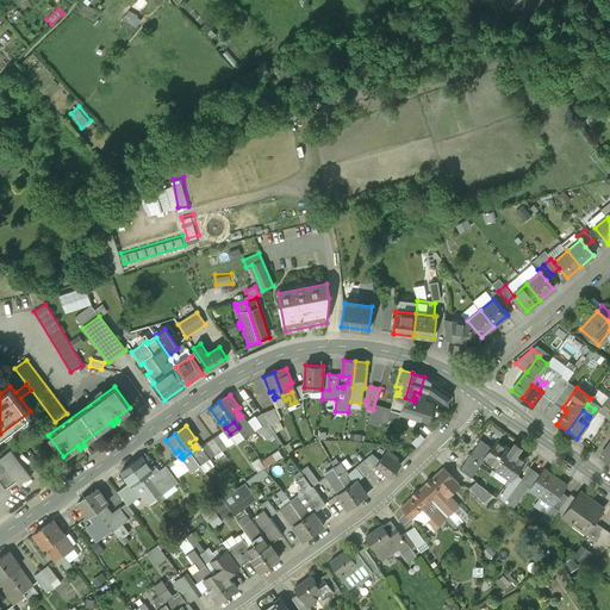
[(481,440),(465,462),(477,471),(486,458),(485,456),(492,447),(481,440)]
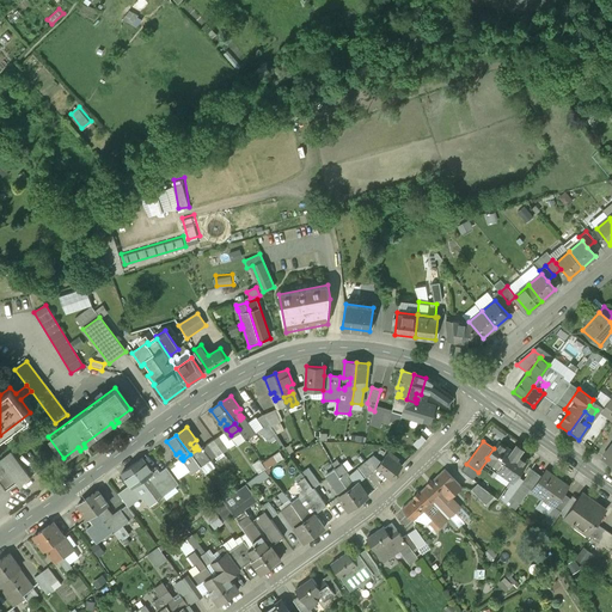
[(527,461),(499,441),(494,448),(487,458),(488,459),(500,467),(497,471),(510,481),(513,482),(518,476),(527,461)]
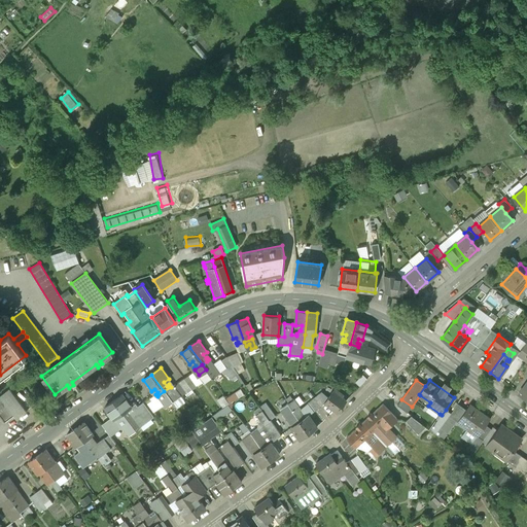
[(171,387),(164,391),(167,396),(174,391),(171,387)]
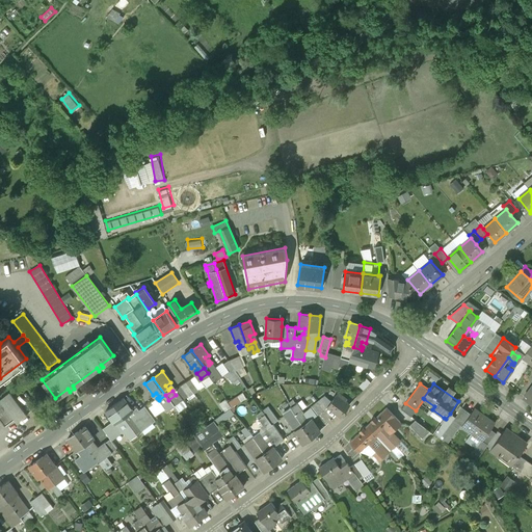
[(9,393),(0,399),(0,420),(4,426),(12,420),(17,424),(27,417),(9,393)]
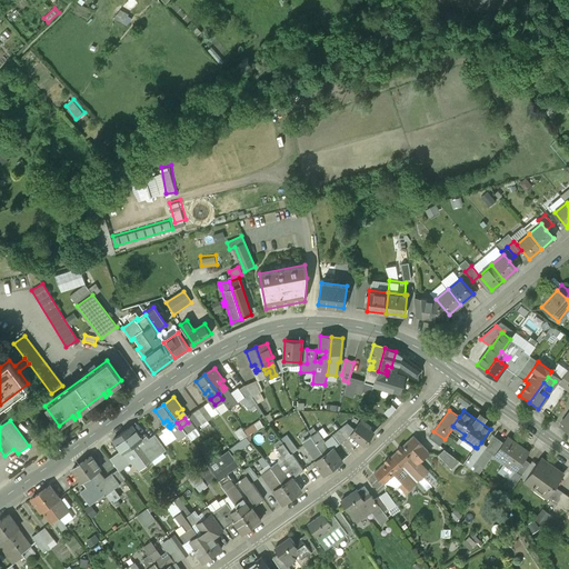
[(362,420),(360,422),(351,435),(365,445),(373,432),(369,429),(370,426),(362,420)]
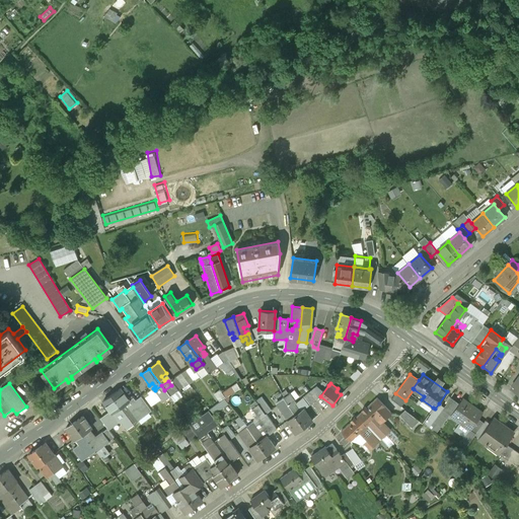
[(129,399),(121,389),(112,395),(125,413),(133,424),(147,414),(140,403),(139,404),(136,399),(133,396),(129,399)]
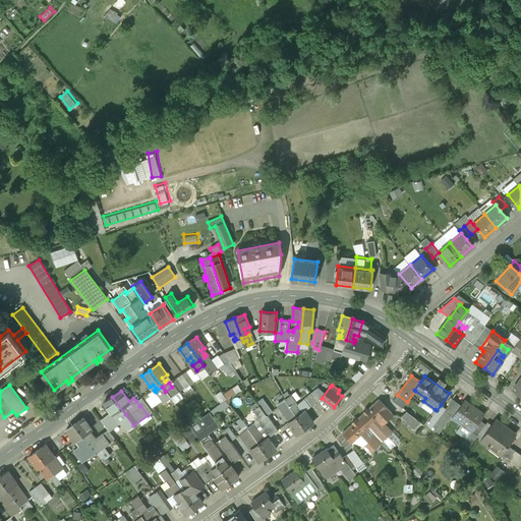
[(407,402),(397,395),(393,400),(403,408),(407,402)]
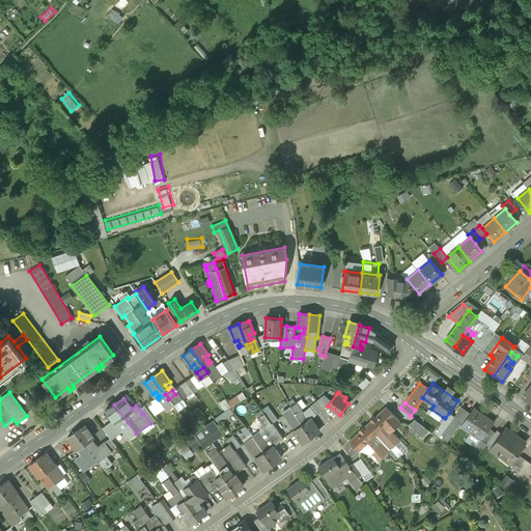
[(114,404),(106,411),(114,422),(117,419),(120,423),(118,424),(120,427),(128,422),(114,404)]
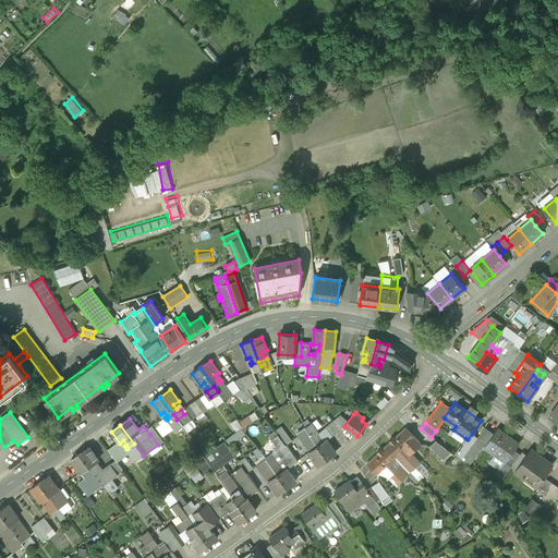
[(164,441),(152,425),(146,429),(149,435),(150,434),(158,445),(164,441)]
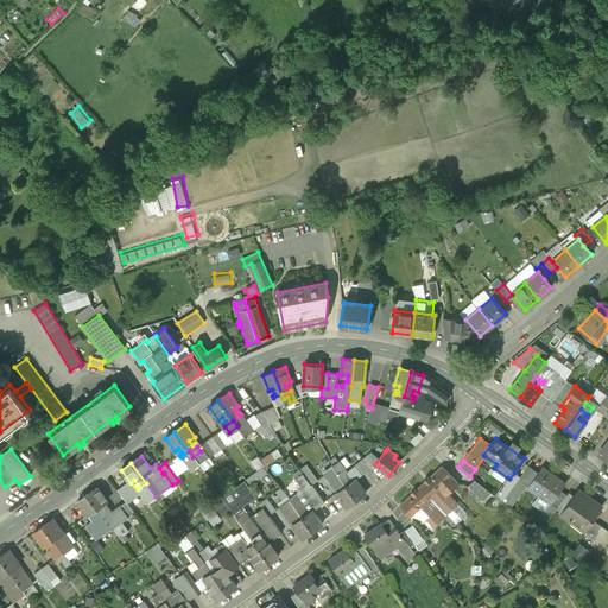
[(317,481),(306,466),(299,470),(302,474),(303,474),(310,485),(311,485),(317,481)]
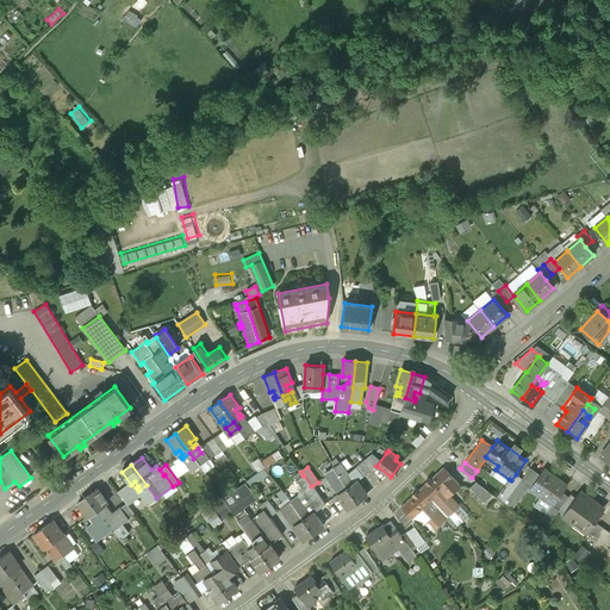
[(522,479),(520,481),(530,489),(541,474),(530,467),(522,479)]
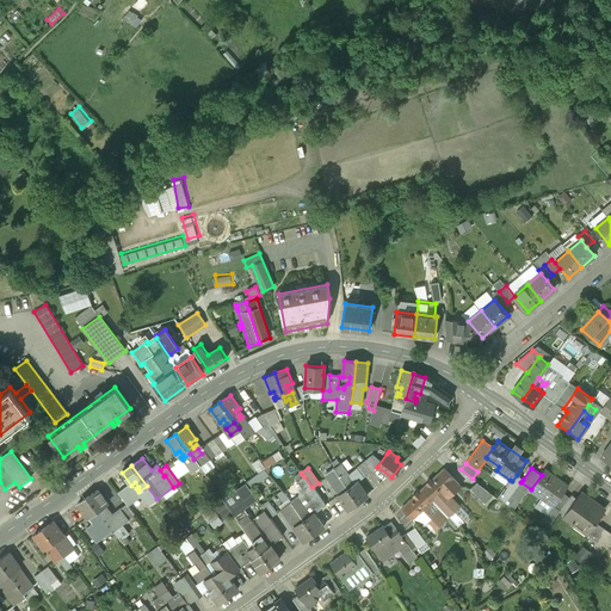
[(444,469),(423,488),(449,516),(460,506),(449,494),(457,486),(460,488),(461,487),(444,469)]
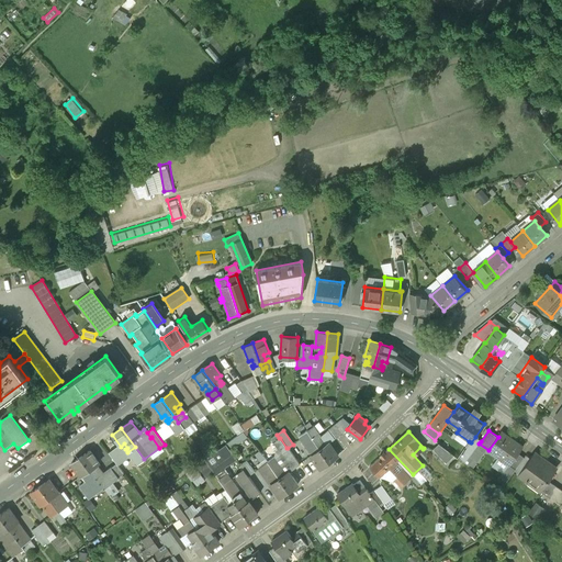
[(523,448),(502,433),(498,437),(489,450),(498,458),(492,467),(503,474),(509,465),(510,465),(518,453),(523,448)]
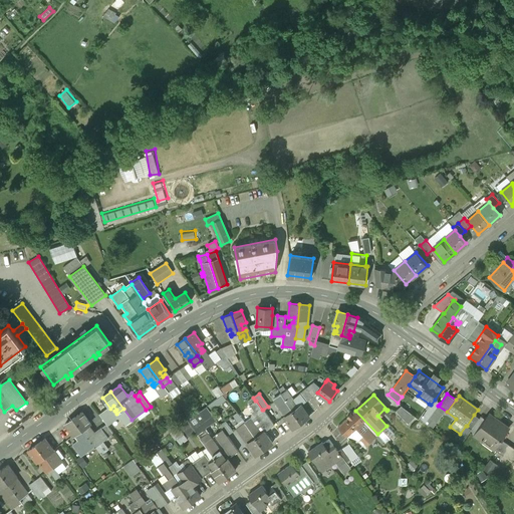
[(218,399),(206,407),(210,412),(222,404),(218,399)]
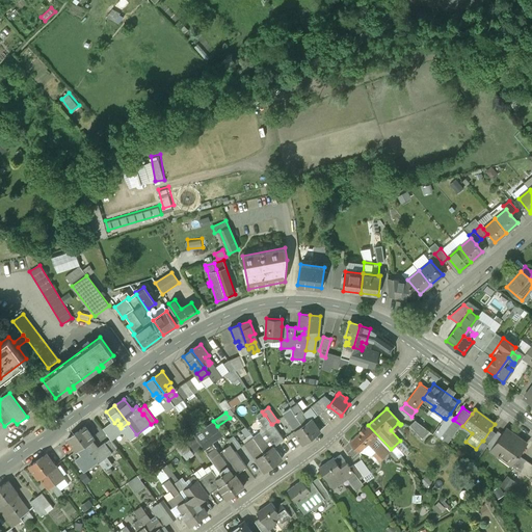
[(304,413),(297,418),(302,425),(308,421),(304,417),(307,416),(304,413)]
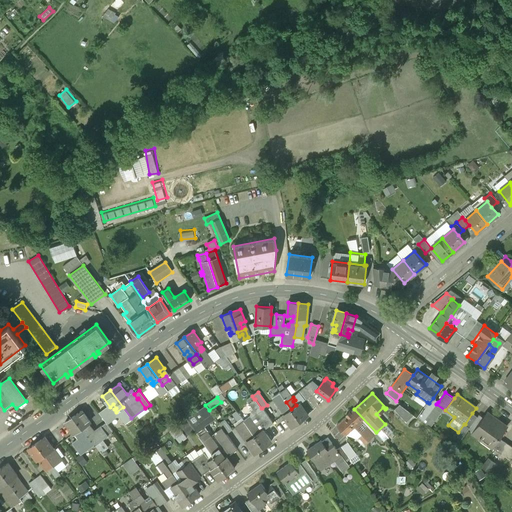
[(286,402),(284,404),(283,398),(279,401),(281,405),(279,407),(281,410),(283,408),(286,413),(291,409),(286,402)]
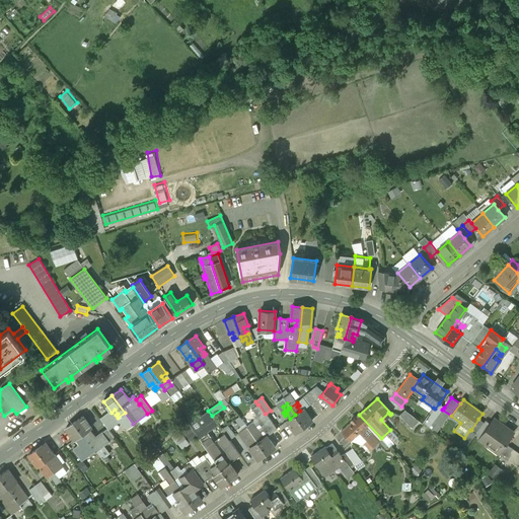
[(433,408),(423,422),(430,428),(442,410),(444,408),(439,403),(435,409),(433,408)]
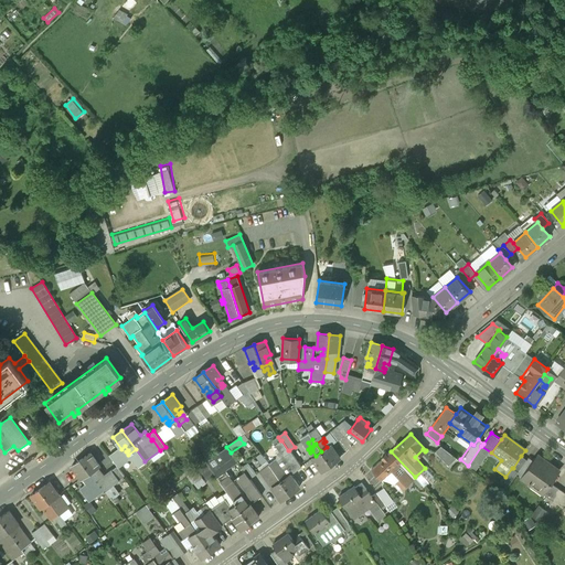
[(288,450),(281,440),(280,440),(275,445),(279,451),(277,452),(276,459),(269,465),(270,466),(290,494),(299,487),(290,475),(301,467),(289,450),(288,450)]
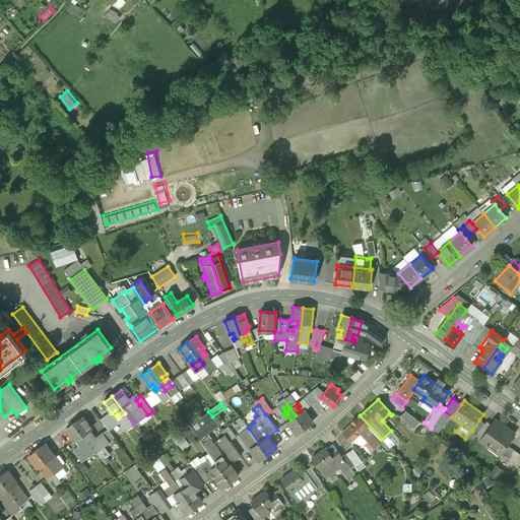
[(301,411),(296,415),(304,428),(313,421),(304,409),(301,411)]
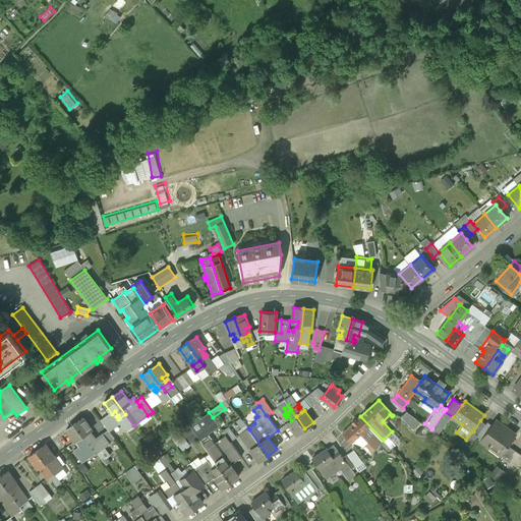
[(421,423),(407,412),(401,420),(416,428),(421,423)]
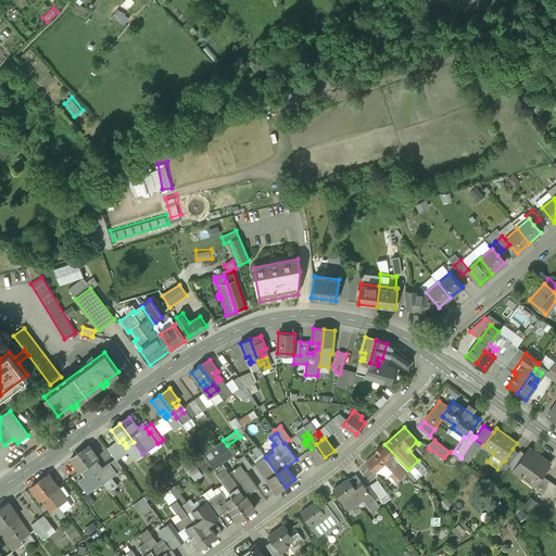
[(311,449),(306,451),(316,464),(325,457),(316,444),(311,449)]
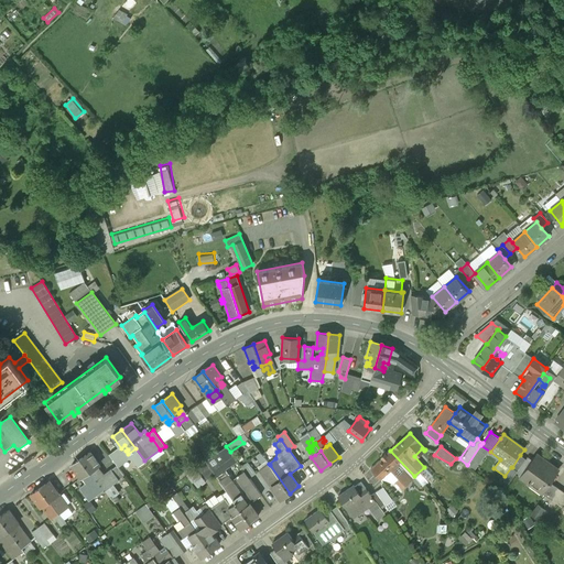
[(414,476),(390,451),(371,469),(381,479),(391,470),(399,478),(396,481),(402,488),(415,477),(415,476),(414,476)]
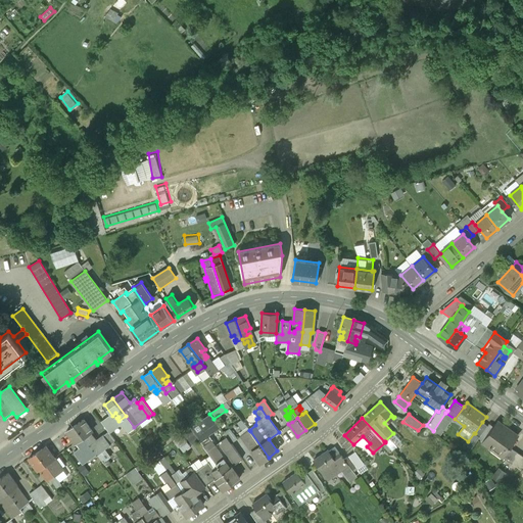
[(92,431),(83,419),(75,426),(88,443),(93,439),(92,437),(90,438),(87,434),(92,431)]
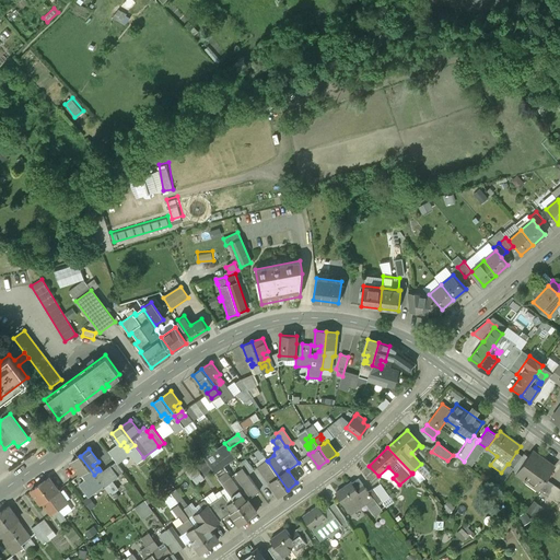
[(516,452),(509,464),(514,468),(522,456),(516,452)]
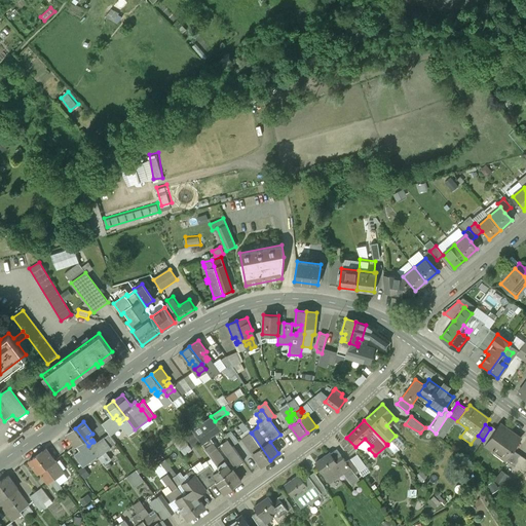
[(501,424),(486,446),(492,450),(493,448),(506,457),(504,459),(505,460),(513,449),(521,438),(501,424)]
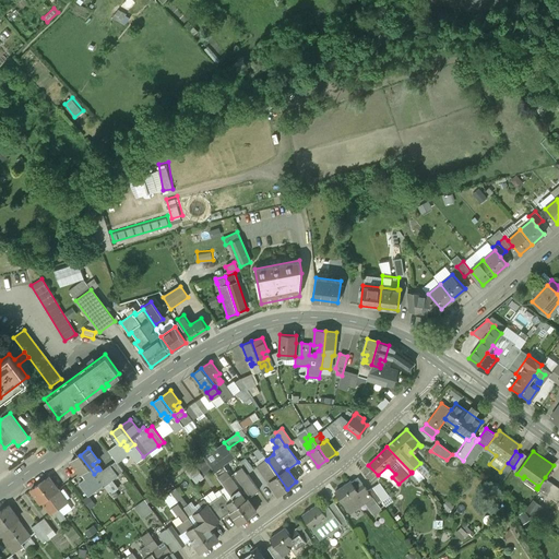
[(94,474),(80,455),(71,461),(80,474),(84,471),(87,475),(84,477),(86,479),(88,477),(94,474)]
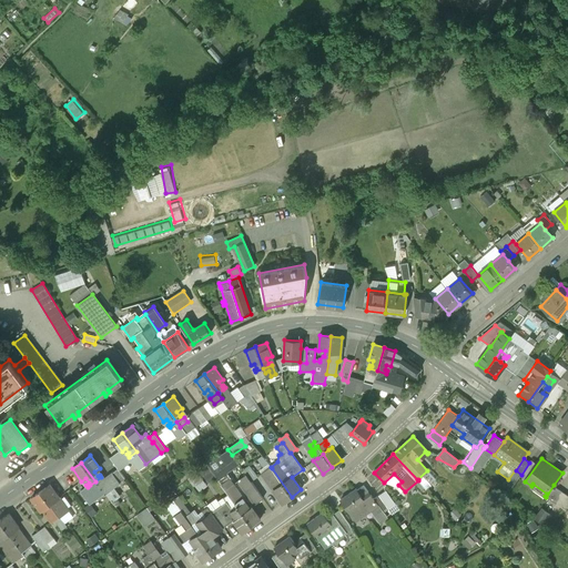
[(292,497),(272,468),(265,473),(271,480),(269,482),(271,484),(273,483),(276,487),(272,490),(282,504),(292,497)]
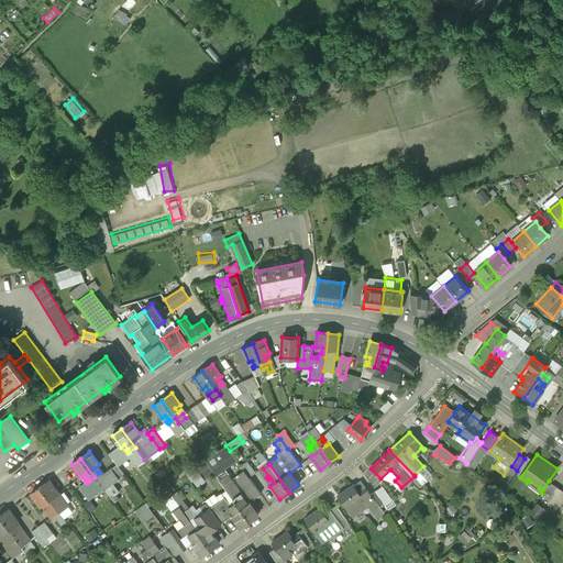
[(423,467),(415,475),(415,476),(424,487),(433,478),(423,467)]
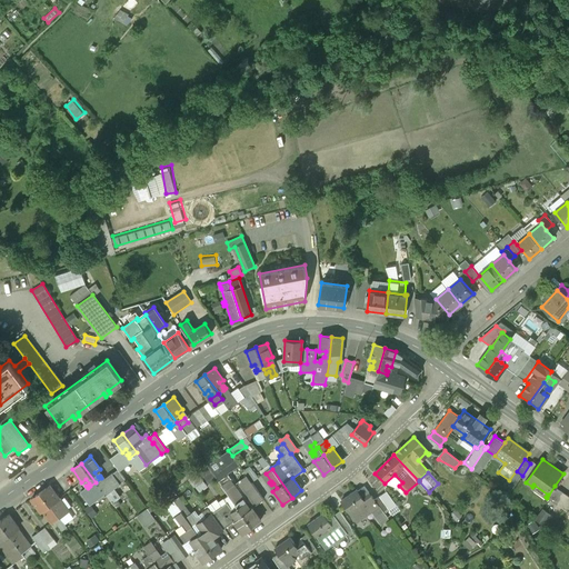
[(201,473),(192,478),(198,491),(207,487),(201,473)]
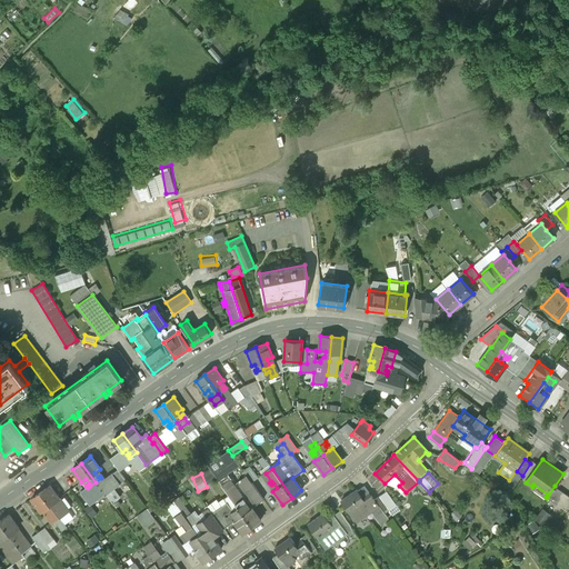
[(101,490),(96,482),(90,486),(96,493),(101,490)]
